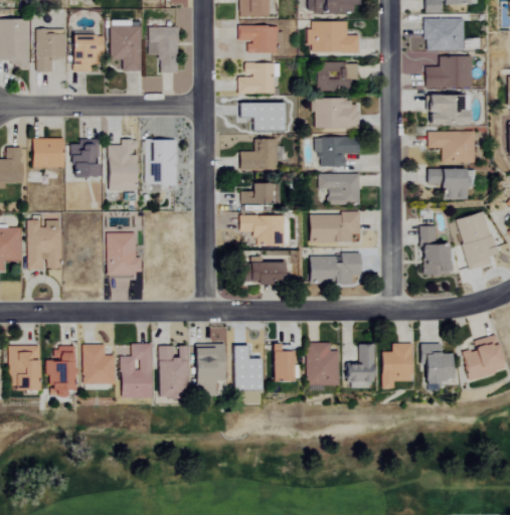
[(239,0),(240,17),(276,16),(275,0),(239,0)]
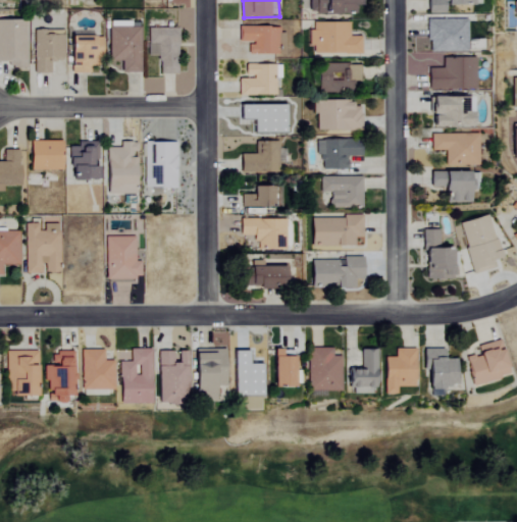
[(470,52),(469,19),(430,19),(431,53),(470,52)]
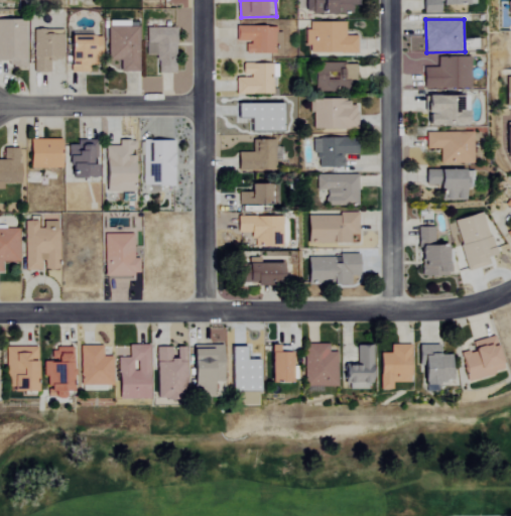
[(29,21),(0,20),(0,59),(19,60),(19,68),(28,68),(29,21)]
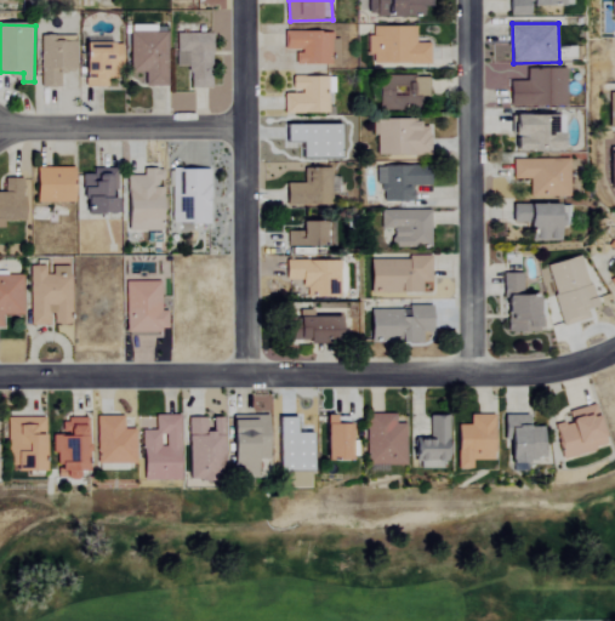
[(420,26),(374,26),(374,63),(433,64),(434,43),(420,43),(420,26)]
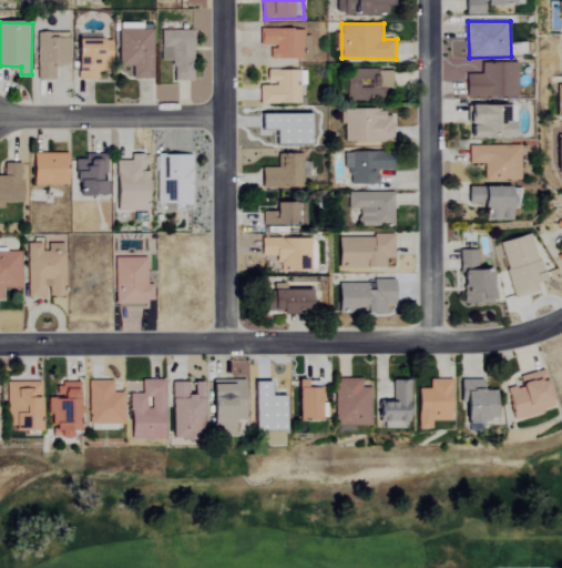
[(155,80),(156,26),(123,24),(122,64),(135,66),(135,79),(155,80)]
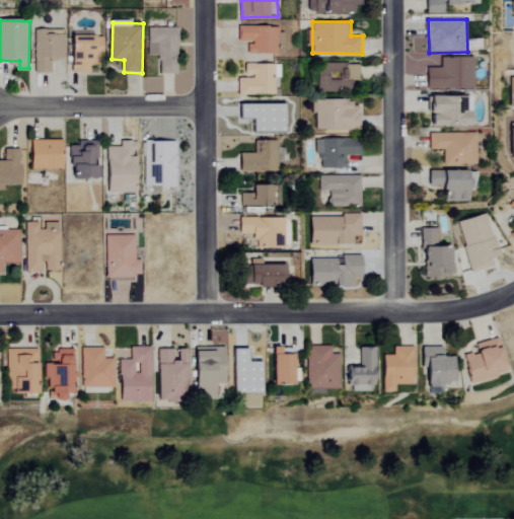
[(151,56),(161,56),(161,74),(179,74),(179,27),(151,27),(151,56)]
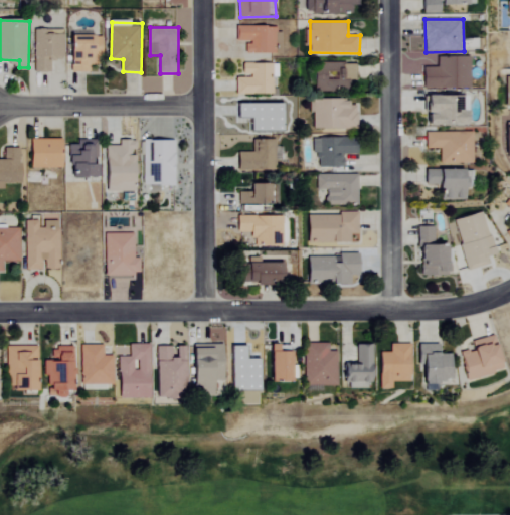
[(248,53),(284,54),(285,27),(239,27),(239,40),(248,41),(248,53)]
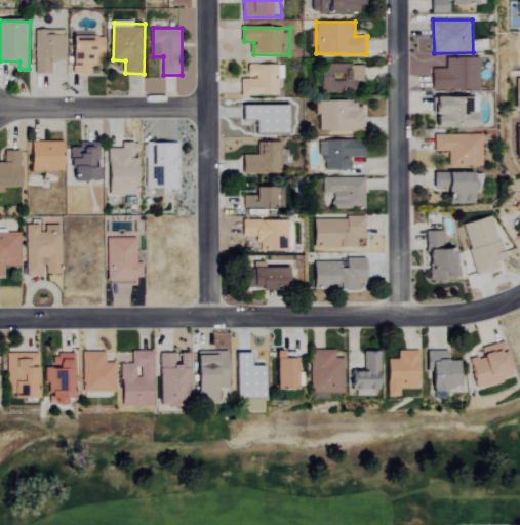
[(68,59),(68,31),(38,30),(37,74),(55,74),(55,58),(68,59)]
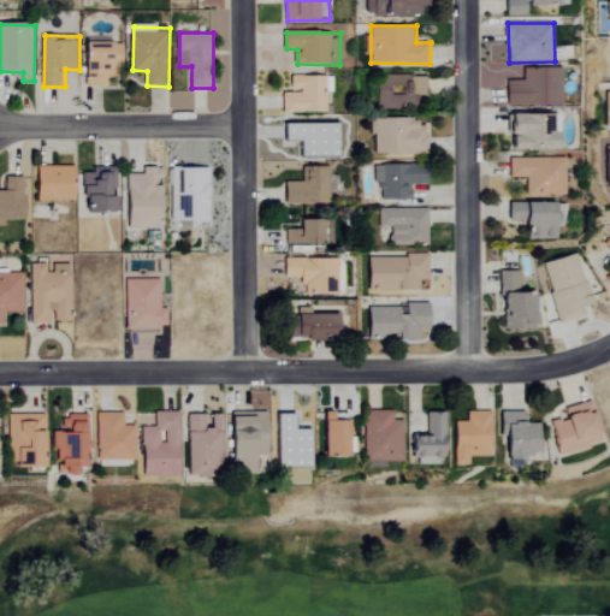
[(110,87),(110,78),(123,78),(123,40),(86,41),(87,87),(110,87)]
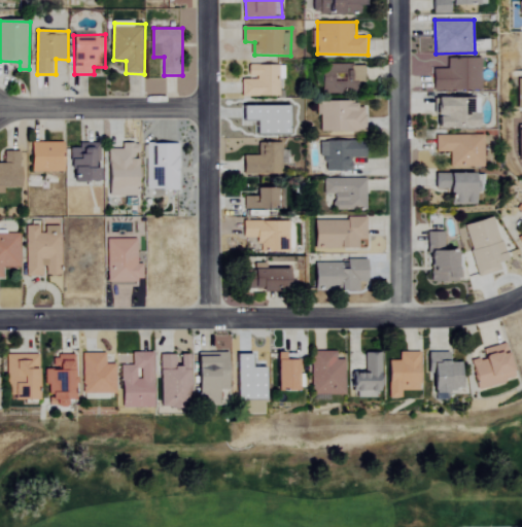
[(436,68),(436,90),(482,91),(483,58),(442,58),(442,63),(446,63),(446,69),(436,68)]
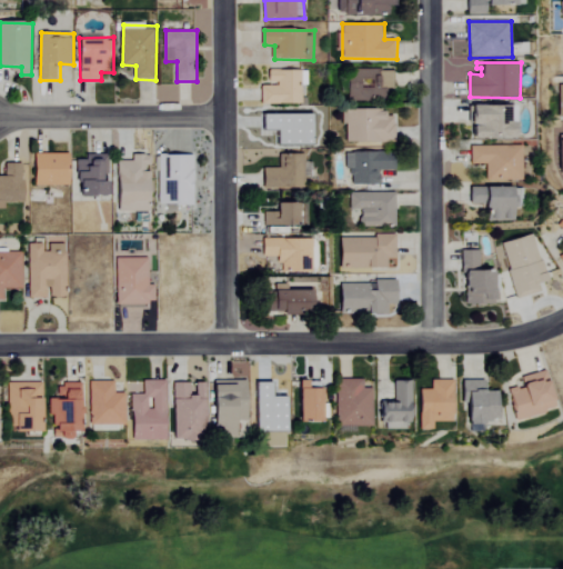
[(395,89),(395,69),(349,69),(350,100),(388,100),(388,89),(395,89)]
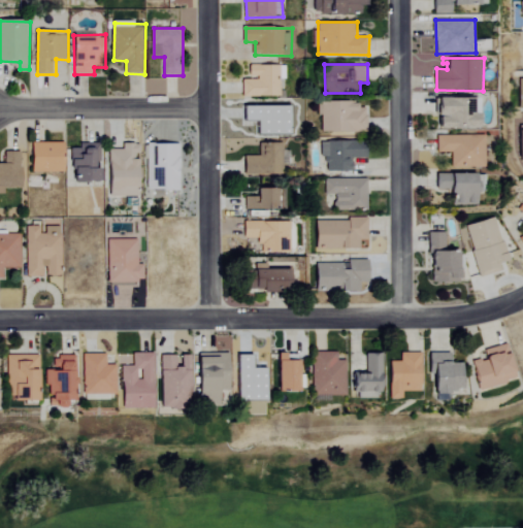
[(243,78),(243,97),(283,96),(283,79),(288,79),(288,65),(252,65),(252,78),(243,78)]
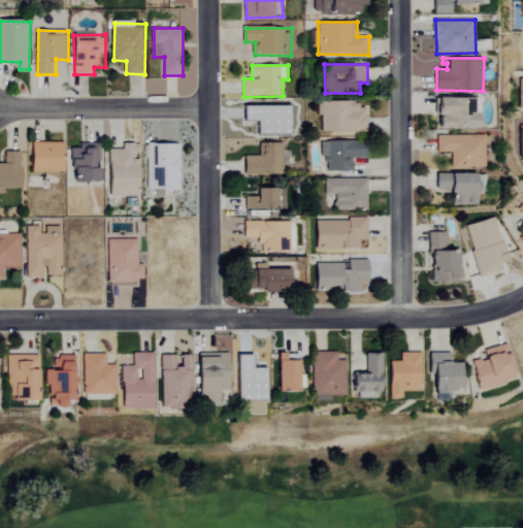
[(439,129),(479,128),(478,97),(438,98),(439,129)]
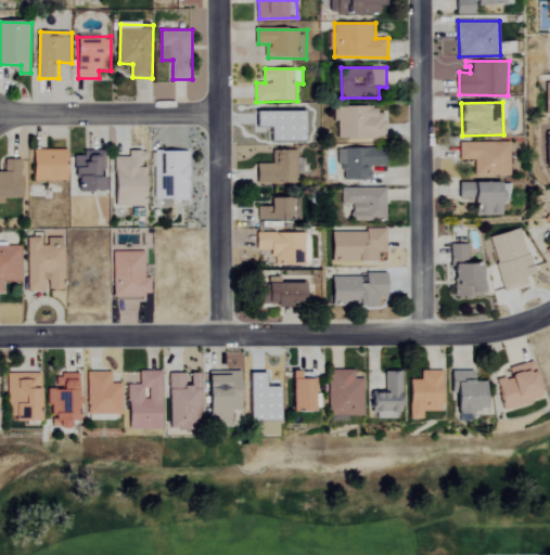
[(340,139),(387,139),(387,107),(340,107),(340,139)]
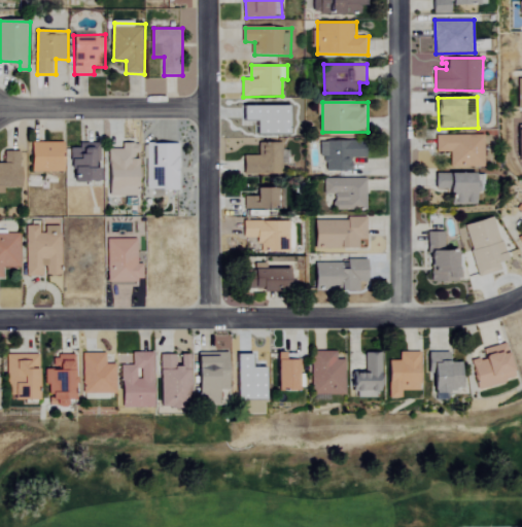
[(259,134),(291,135),(291,105),(246,105),(246,121),(259,121),(259,134)]
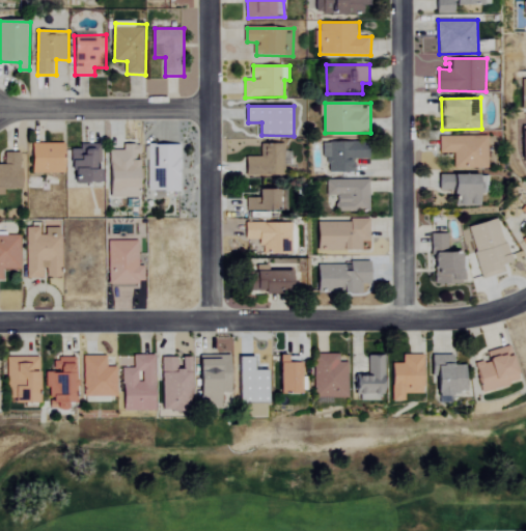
[(489,168),(488,135),(440,136),(441,154),(454,152),(454,168),(489,168)]
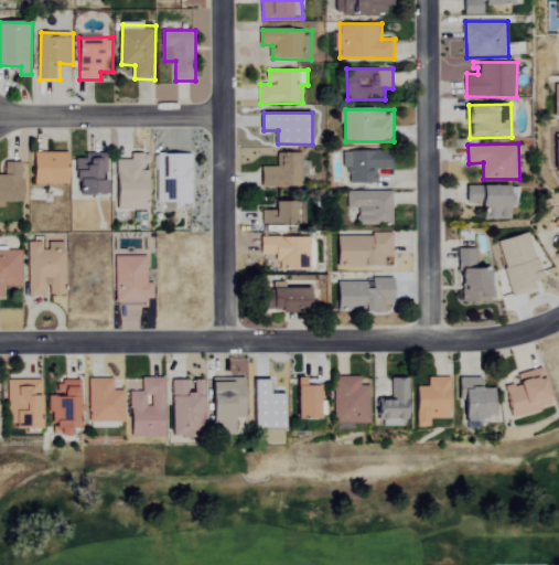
[(395,170),(394,150),(345,151),(345,169),(352,169),(352,184),(379,183),(379,170),(395,170)]
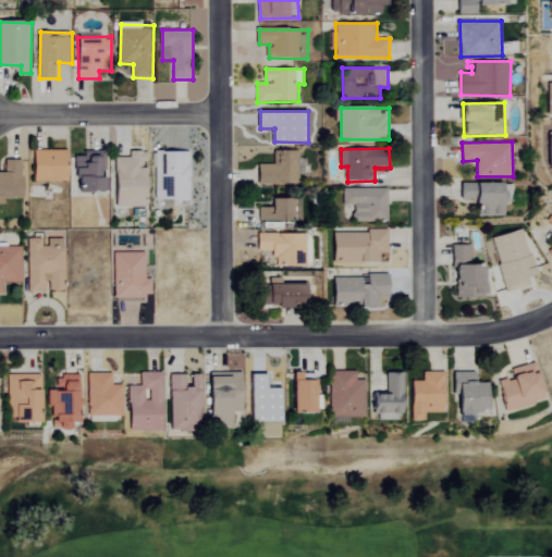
[(35,182),(70,182),(69,150),(35,150),(35,182)]
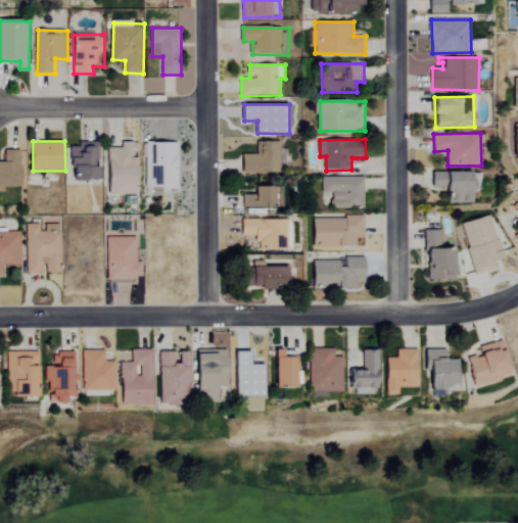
[(73,147),(73,181),(100,180),(100,160),(101,160),(101,142),(80,142),(80,147),(73,147)]
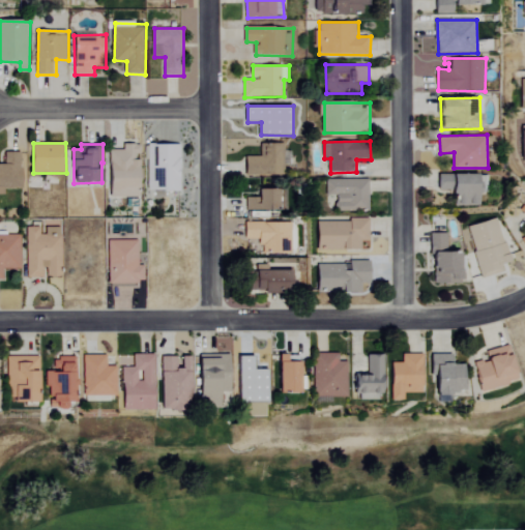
[(140,197),(140,154),(142,154),(142,144),(124,144),(124,150),(111,150),(111,198),(140,197)]
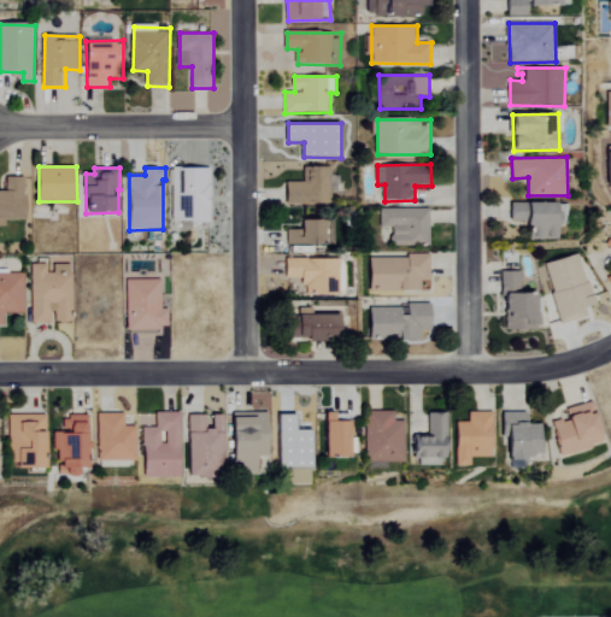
[(212,169),(175,168),(174,222),(211,223),(212,169)]
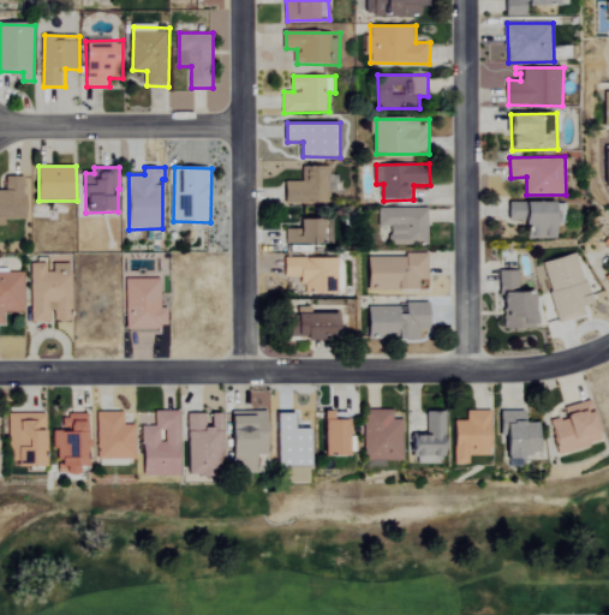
[(287,204),(330,203),(330,192),(340,192),(339,174),(332,175),(330,167),(304,168),(304,181),(286,183),(287,204)]
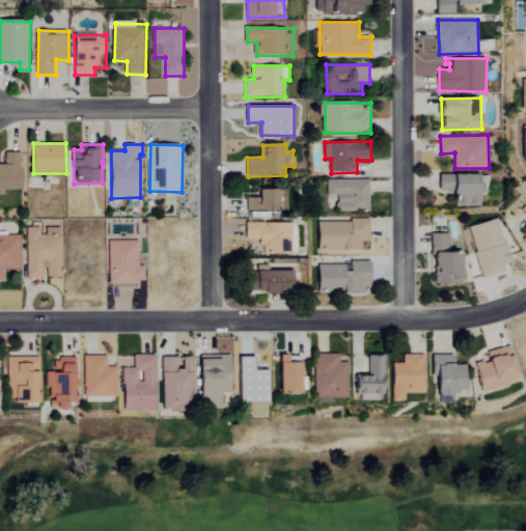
[(6,189),(23,190),(24,154),(7,152),(6,166),(0,166),(0,195),(6,195),(6,189)]
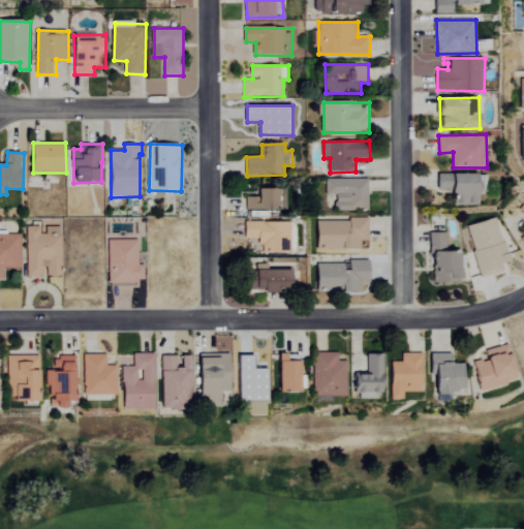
[(478,174),(438,175),(438,190),(453,190),(453,205),(478,205),(478,174)]
